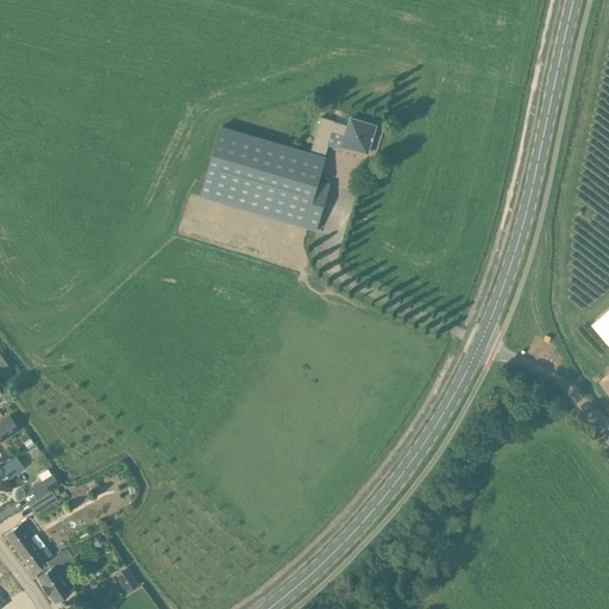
[(311,152),(221,126),(201,195),(316,230),(330,183),(319,180),(325,156),(332,130),(344,133),(340,146),(350,149),(350,148),(368,152),(376,125),(351,118),(349,125),(336,120),(321,117),(311,152)]
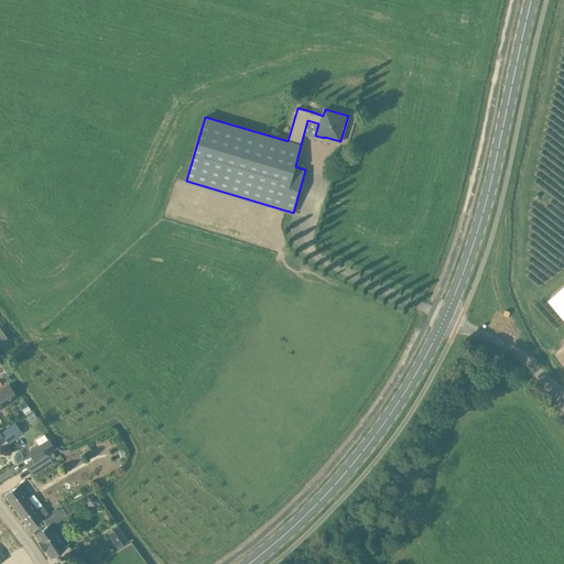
[(563,284),(548,299),(563,316),(563,284)]
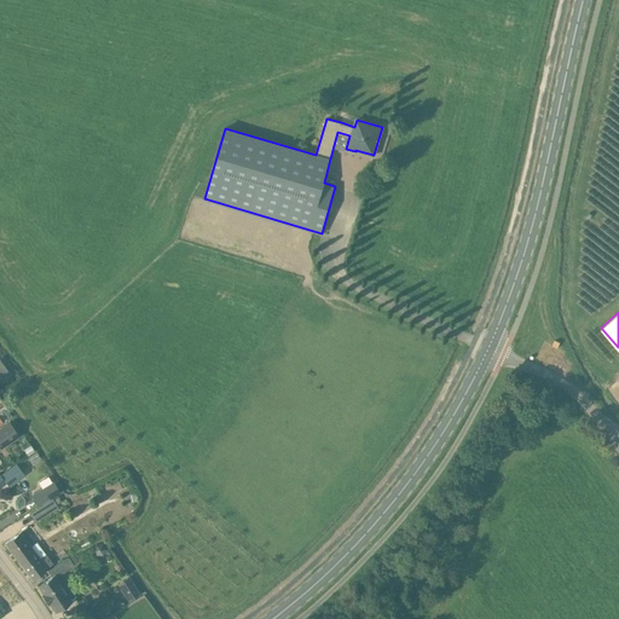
[(0,358),(0,377),(1,380),(12,371),(1,357),(0,358)]
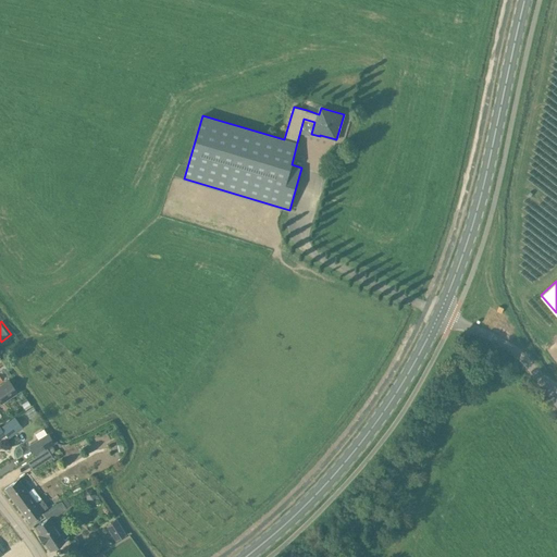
[(11,375),(5,368),(1,370),(0,370),(0,383),(3,381),(5,379),(11,375)]
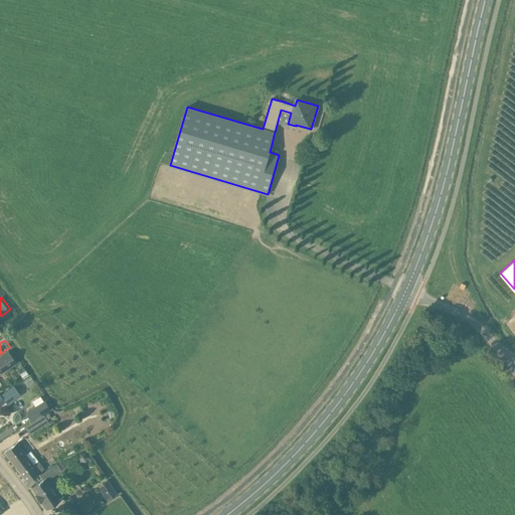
[(16,363),(8,351),(0,356),(0,372),(1,374),(16,363)]
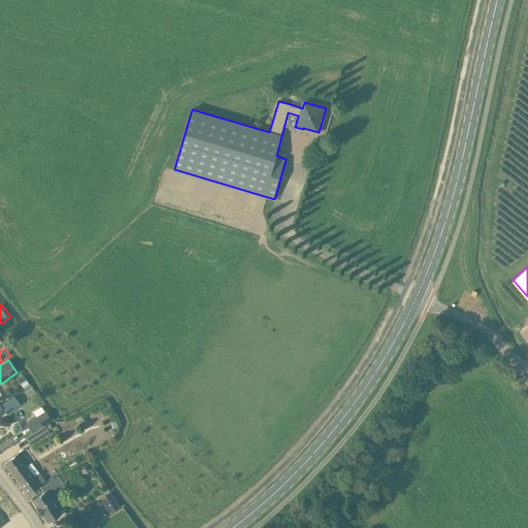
[(0,416),(5,413),(6,414),(21,403),(14,395),(0,405),(0,416)]
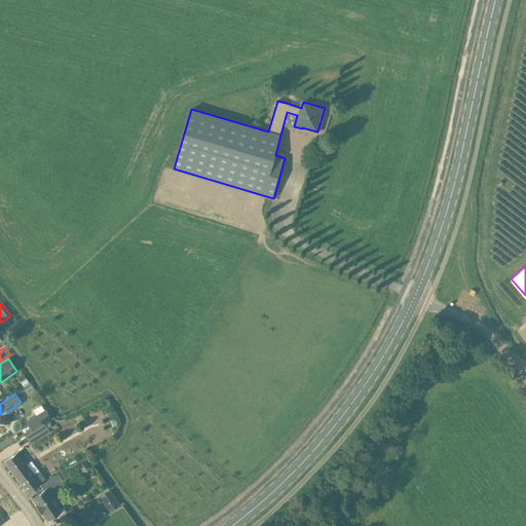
[(33,417),(27,421),(32,428),(38,424),(43,422),(50,418),(45,410),(33,417)]
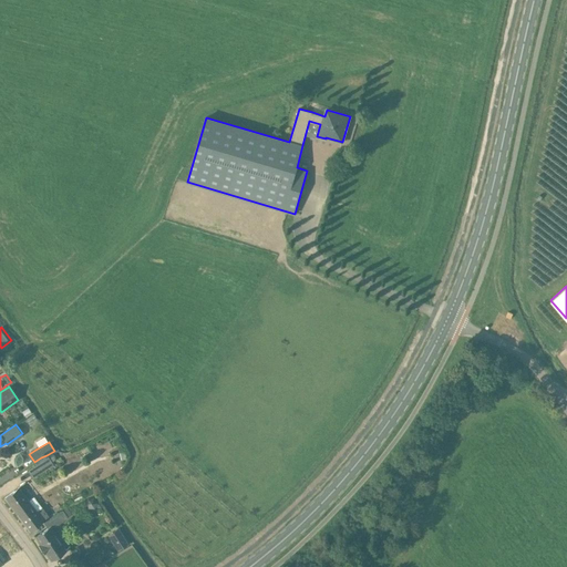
[(57,460),(53,454),(27,470),(32,477),(53,464),(51,462),(57,460)]
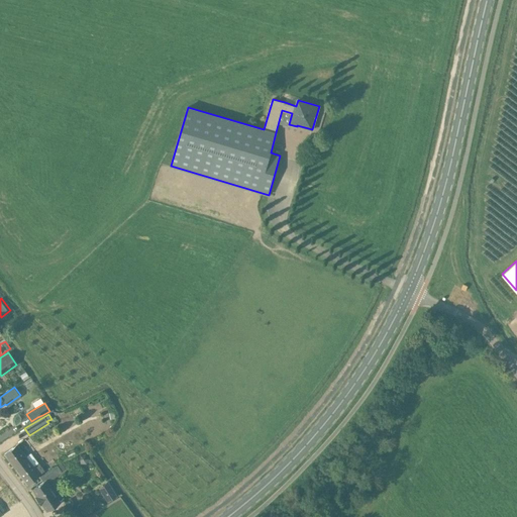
[(33,467),(17,445),(4,454),(27,484),(44,472),(37,463),(33,467)]
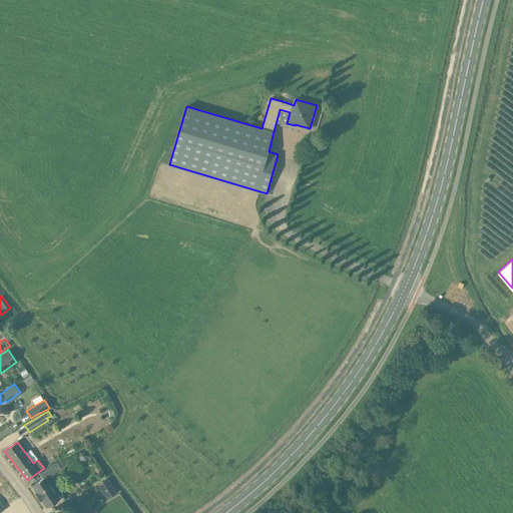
[(79,450),(76,455),(79,460),(85,460),(88,455),(85,450),(79,450)]
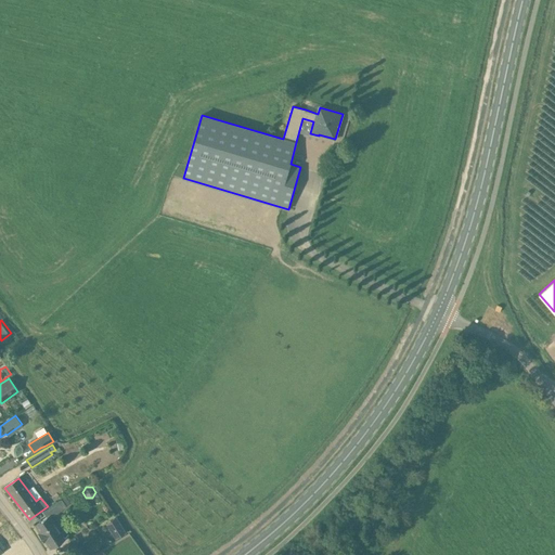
[(68,503),(65,498),(42,512),(47,517),(35,526),(39,532),(38,533),(43,542),(44,541),(50,549),(64,539),(50,517),(66,506),(65,506),(68,503)]
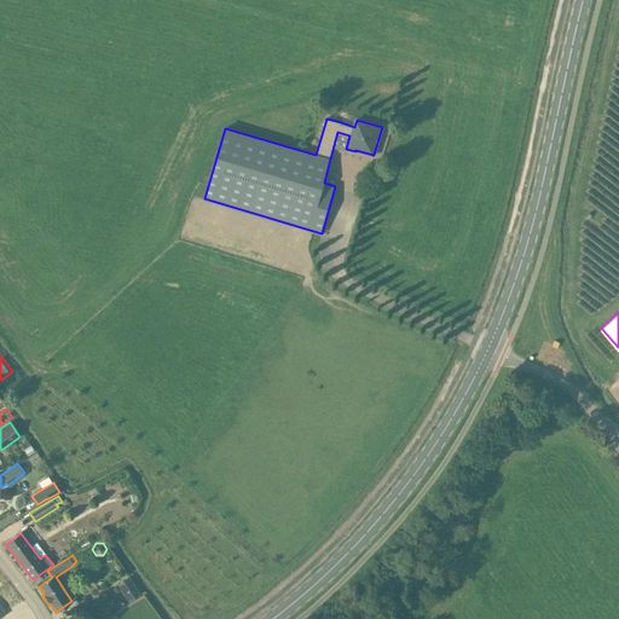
[(131,577),(120,584),(129,601),(142,594),(131,577)]
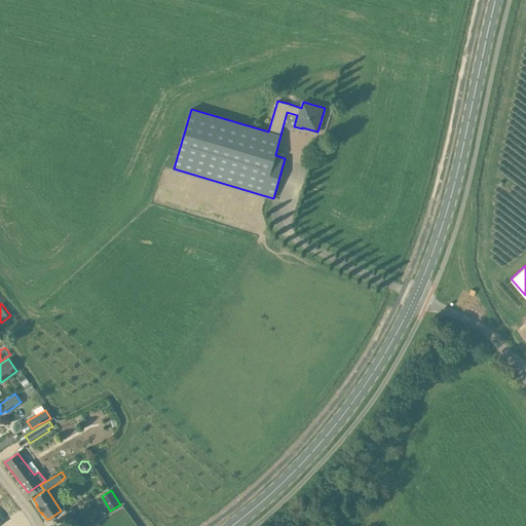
[(2,506),(0,508),(0,525),(9,520),(2,506)]
